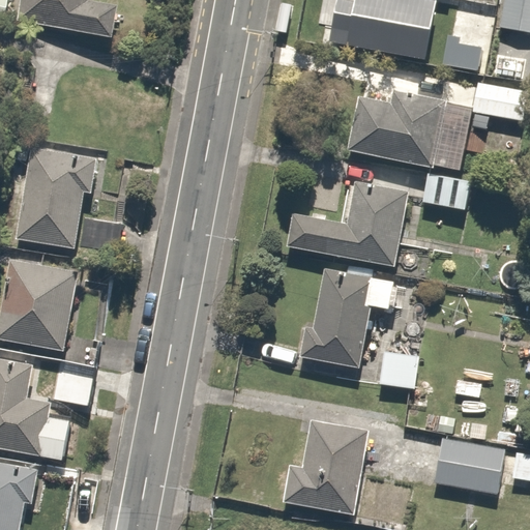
[(15,0),(11,23),(114,39),(120,1),(112,0),(15,0)]
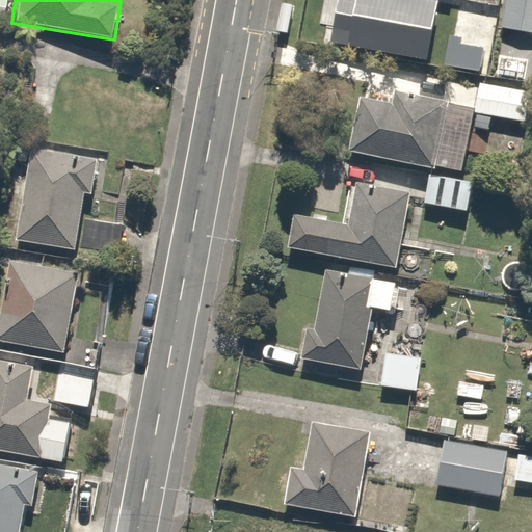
[(531,0),(505,0),(502,27),(531,31),(531,0)]
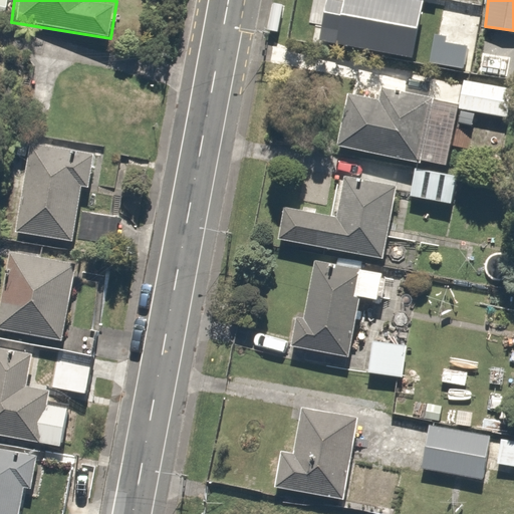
[(470,41),(433,35),(429,62),(467,67),(470,41)]
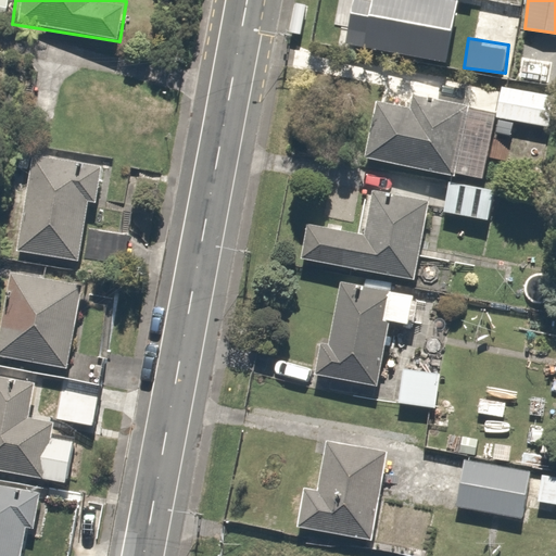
[(555,108),(555,97),(504,87),(498,118),(553,128),(555,108)]
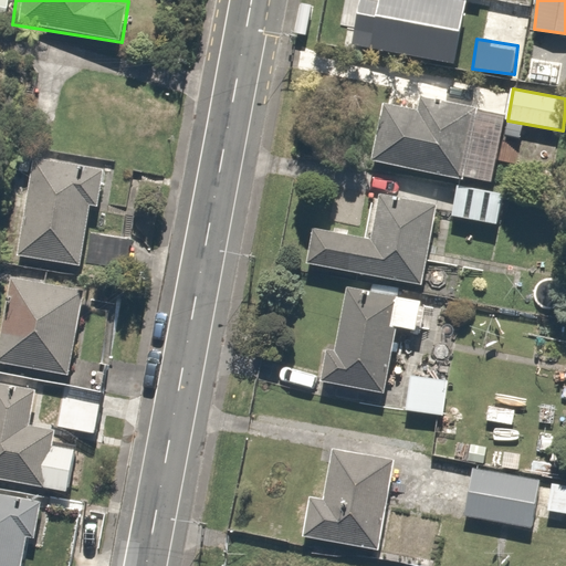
[(387,104),(375,160),(464,180),(480,109),(421,97),(419,111),(387,104)]
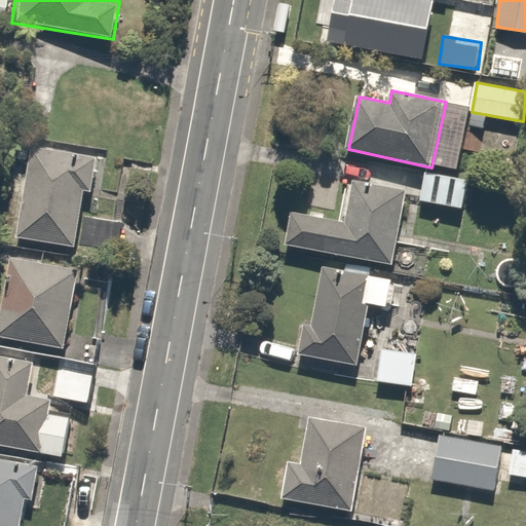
[(92,190),(98,155),(31,144),(15,237),(74,248),(83,188),(92,190)]
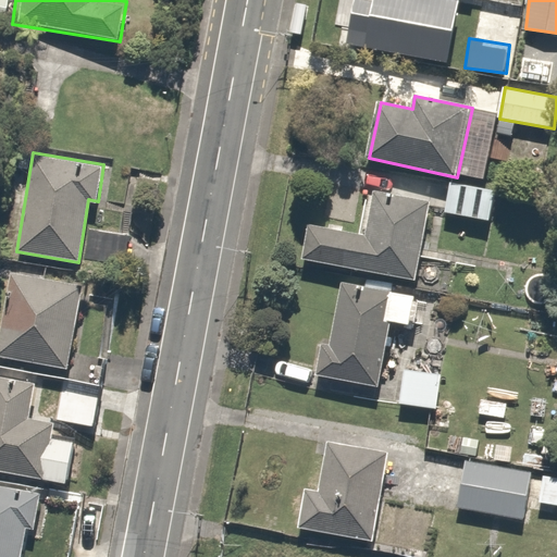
[(498,194),(450,184),(445,213),(492,223),(498,194)]
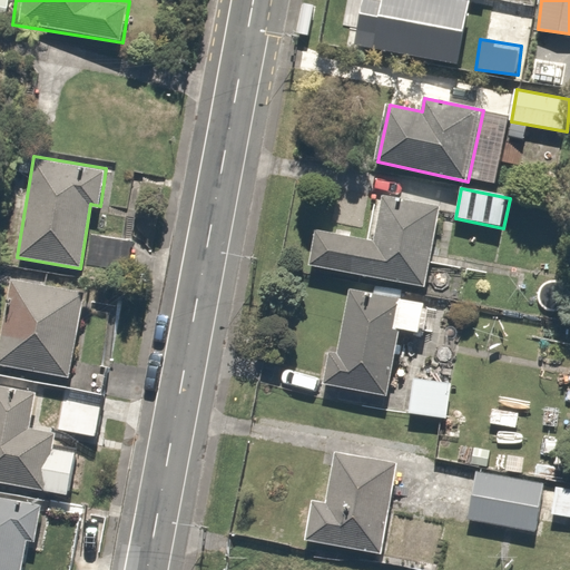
[(424,285),(439,204),(376,193),(369,238),(315,229),(308,265),(424,285)]
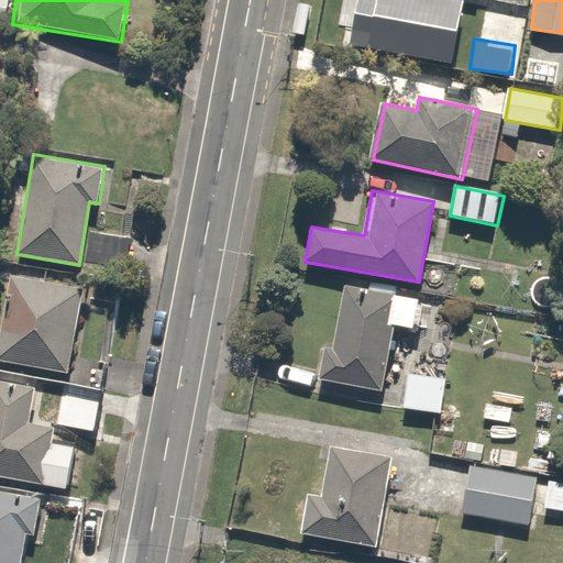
[(0,362),(67,374),(81,283),(7,271),(0,309),(0,362)]
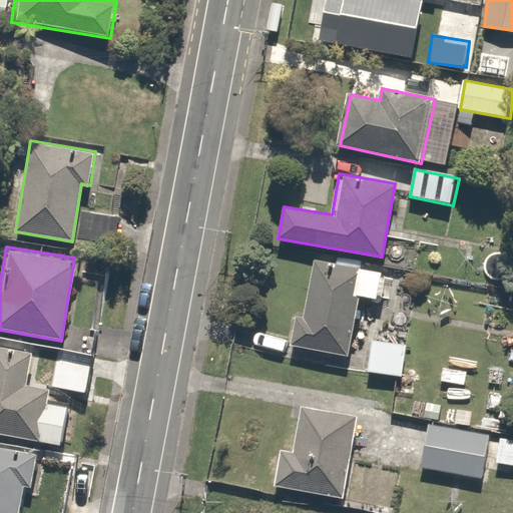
[(290,345),(348,356),(359,298),(377,301),(383,272),(361,268),(362,263),(338,258),(337,264),(315,260),(304,316),(296,315),(290,345)]
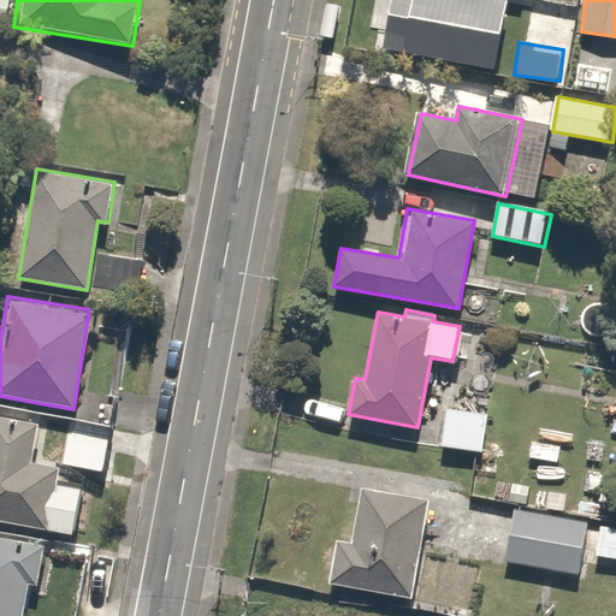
[(485,415),(442,410),(438,449),(481,454),(485,415)]
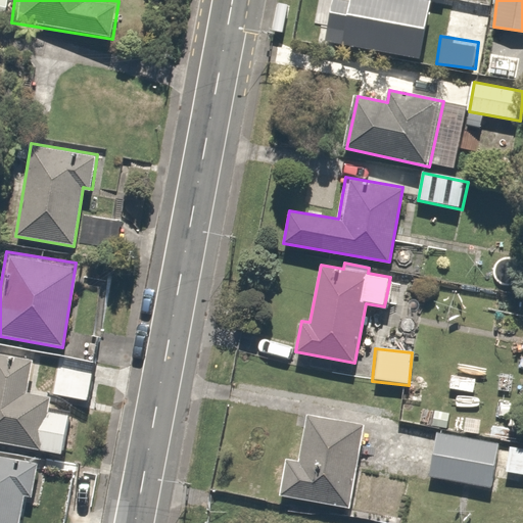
[(0,444),(60,456),(67,415),(49,412),(52,394),(28,389),(34,357),(0,350),(0,444)]
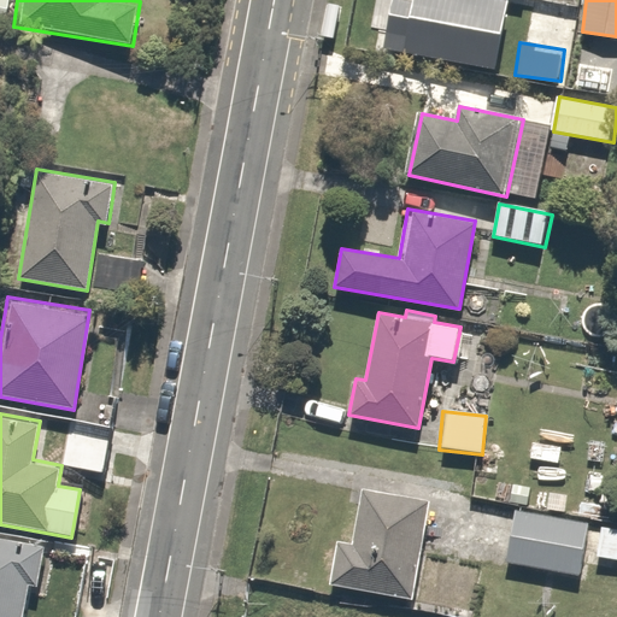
[(412,599),(432,499),(362,486),(351,542),(339,540),(330,583),(412,599)]
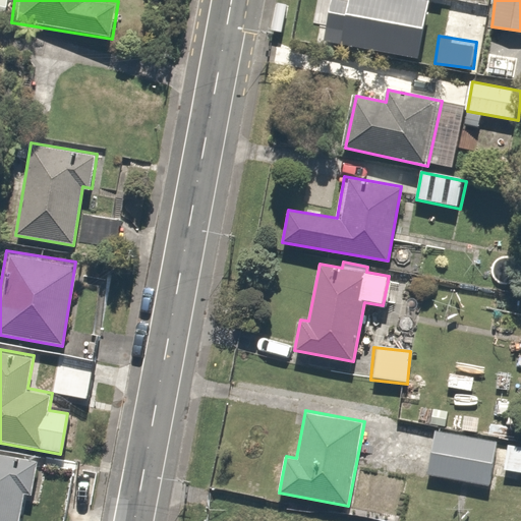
[(520,439),(431,426),(425,478),(520,490),(520,439)]
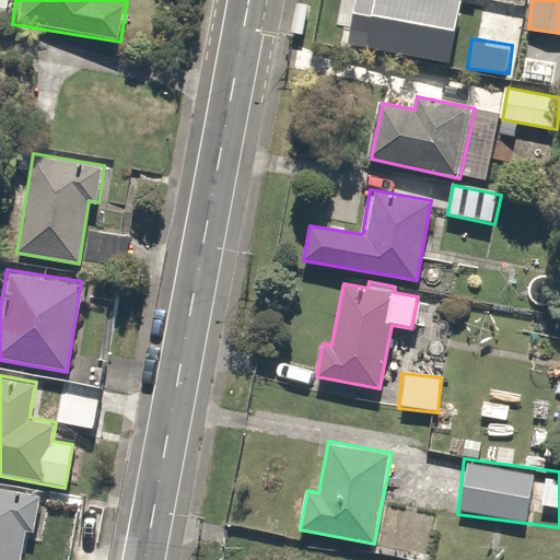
[(42,499),(0,492),(0,559),(19,559),(24,528),(36,529),(42,499)]
